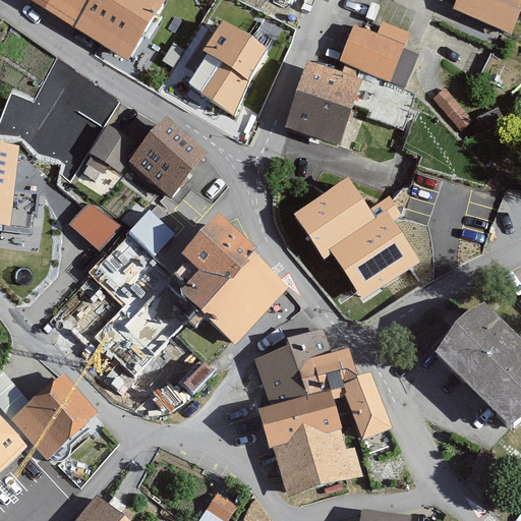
[(22,0),(22,1),(125,67),(164,7),(153,0),(22,0)]
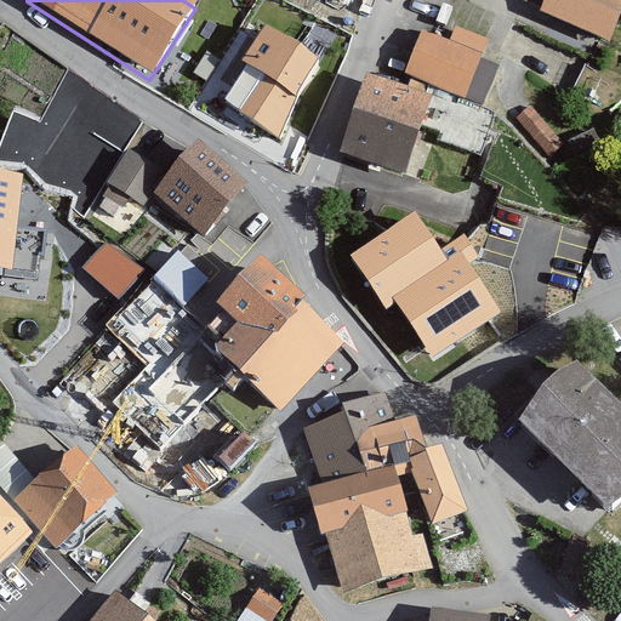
[(620,0),(542,0),(535,21),(613,49),(620,23),(620,0)]
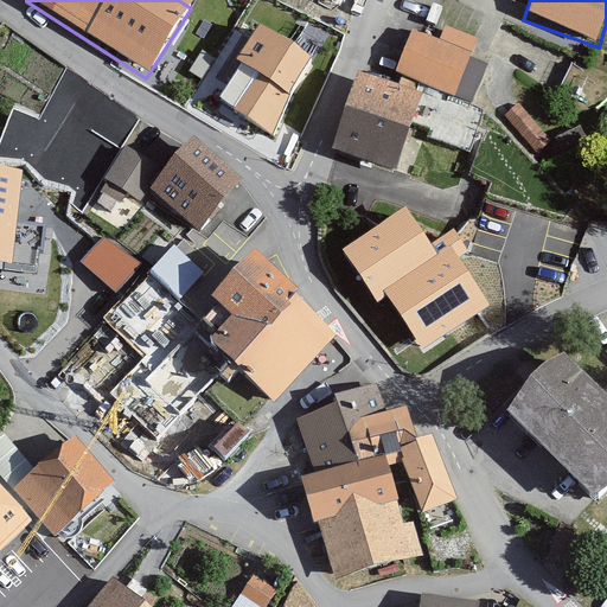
[(311,58),(254,25),(230,65),(250,76),(229,113),(266,134),(311,58)]
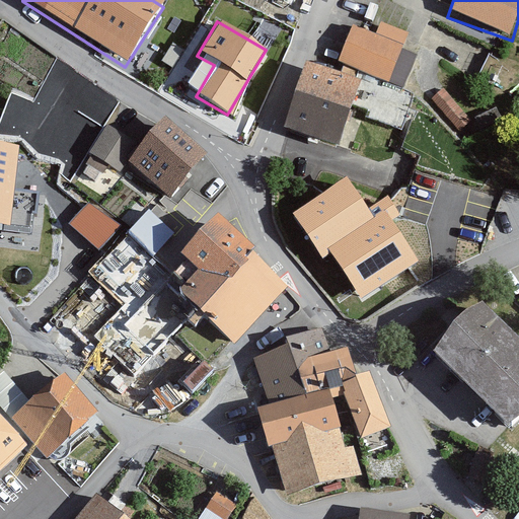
[(389,85),(409,35),(377,22),(372,35),(349,25),(334,63),(389,85)]
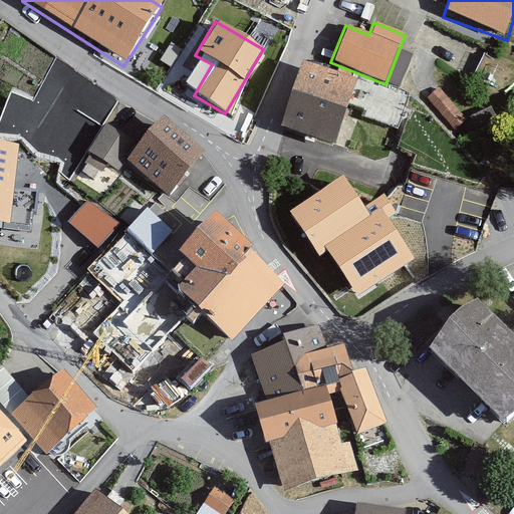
[(349,82),(294,64),(274,129),(329,147),(349,82)]
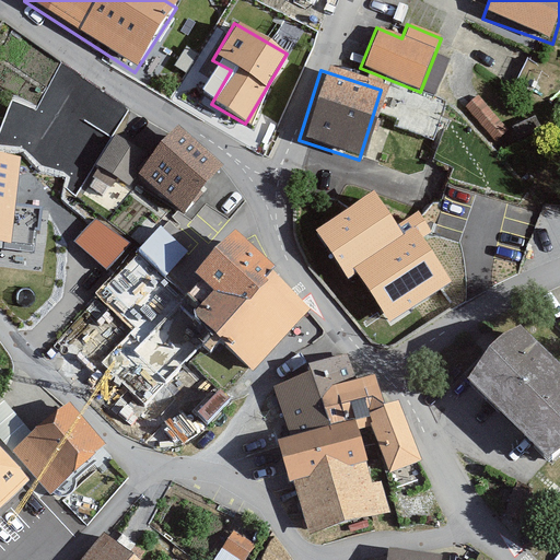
[(0,131),(0,143),(27,150),(37,105),(8,98),(0,131)]
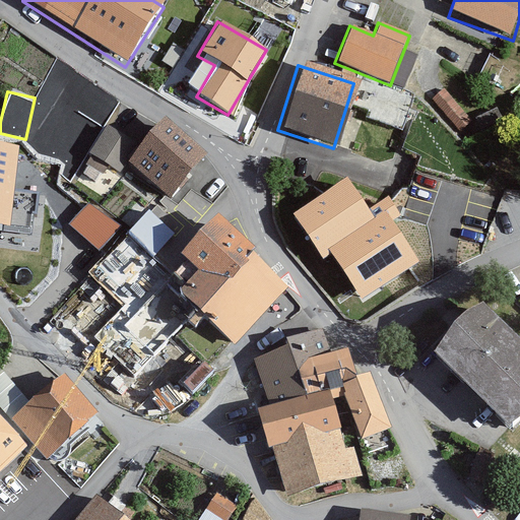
[(91,152),(123,171),(140,141),(109,123),(91,152)]
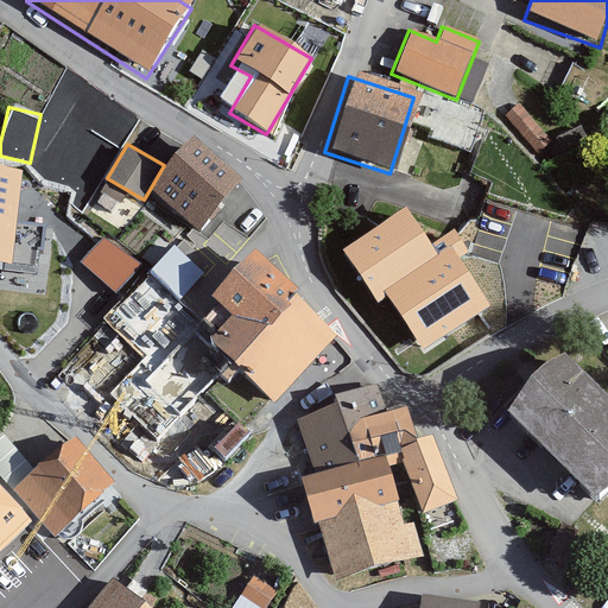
[(238,181),(184,144),(146,198),(200,235),(238,181)]
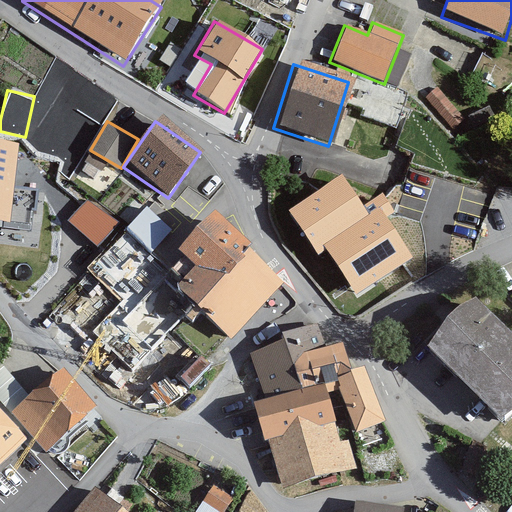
[(0,224),(10,226),(19,148),(0,145),(0,224)]
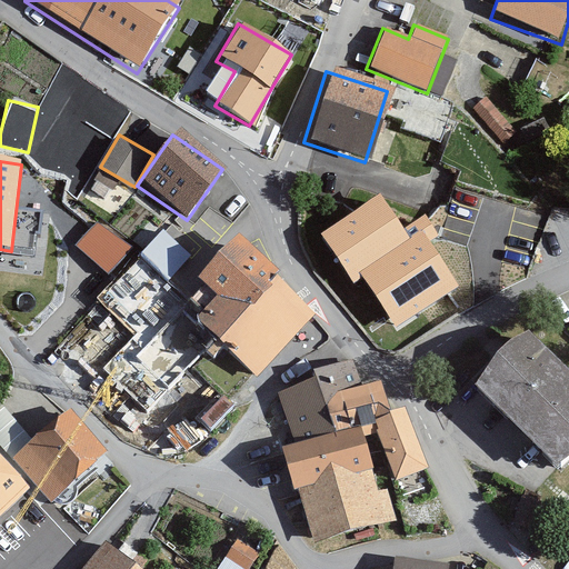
[(91,187),(117,206),(129,189),(102,170),(91,187)]
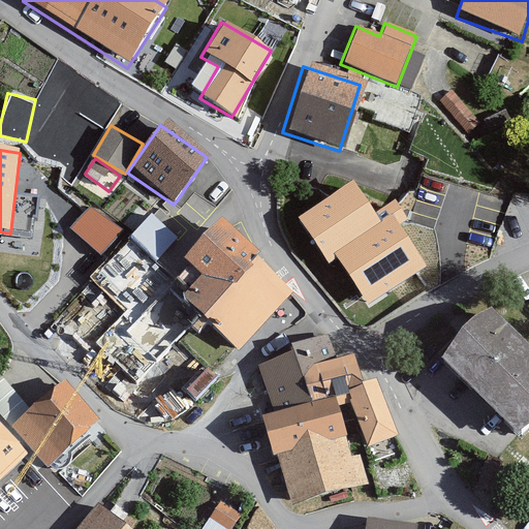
[(352,180),(296,217),(328,265),(338,258),(334,253),(381,222),(352,180)]
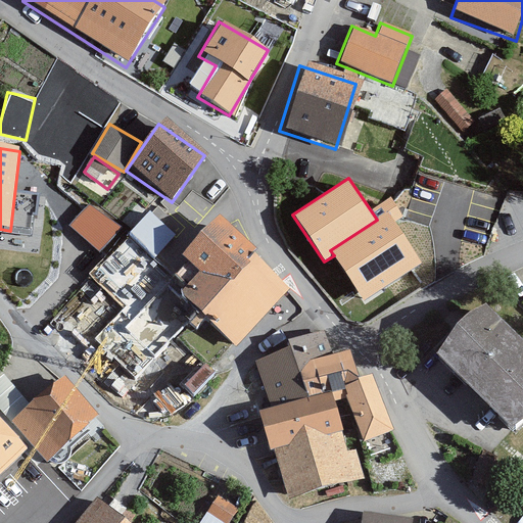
[(69,225),(97,248),(119,223),(90,199),(69,225)]
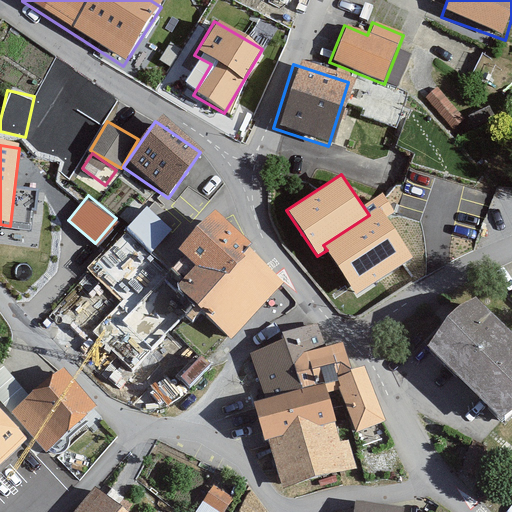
[(150,205),(101,256),(125,280),(175,228),(150,205)]
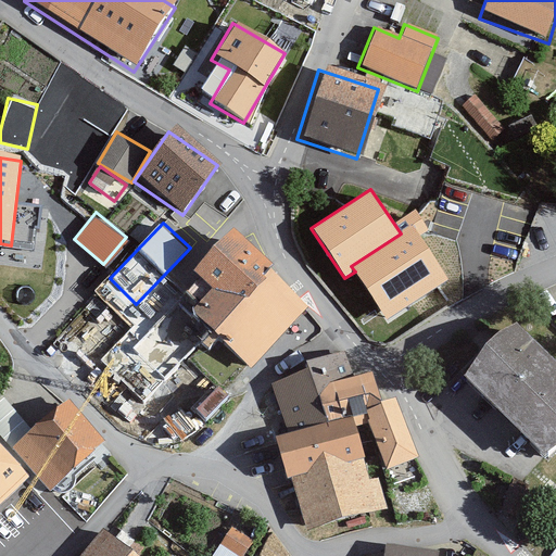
[(415,225),(401,234),(351,266),(355,272),(387,320),(450,279),(415,225)]
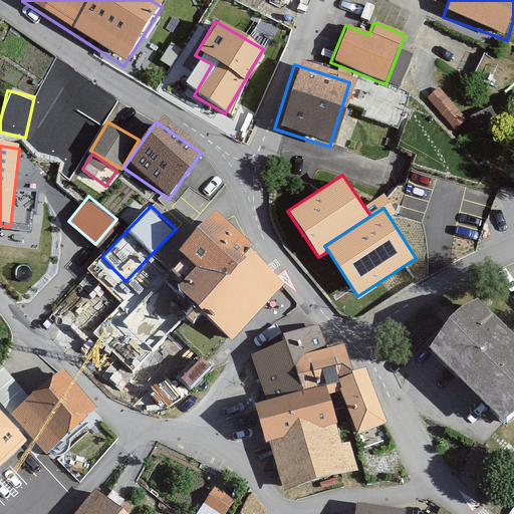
[(215,214),(181,250),(197,266),(177,286),(232,340),(287,284),(215,214)]
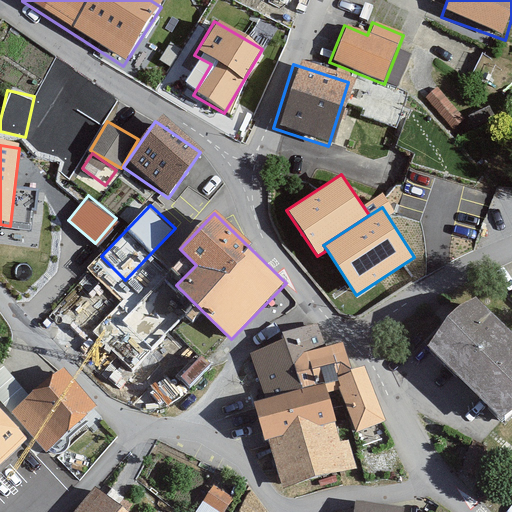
[(511,406),(511,340),(472,302),(422,353),(494,425),(511,406)]
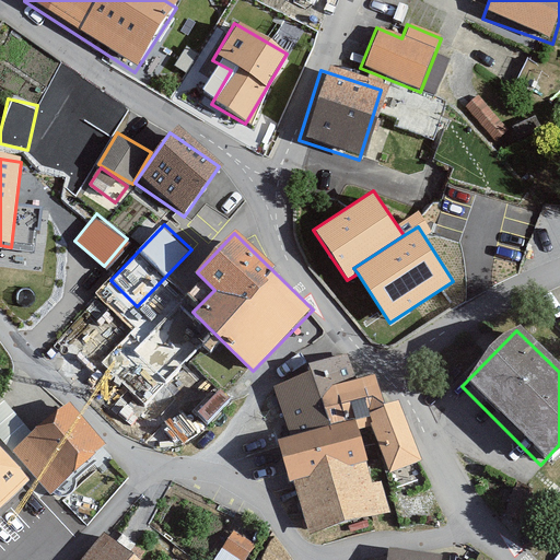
[(373,401),(354,359),(273,394),(292,438),(373,401)]
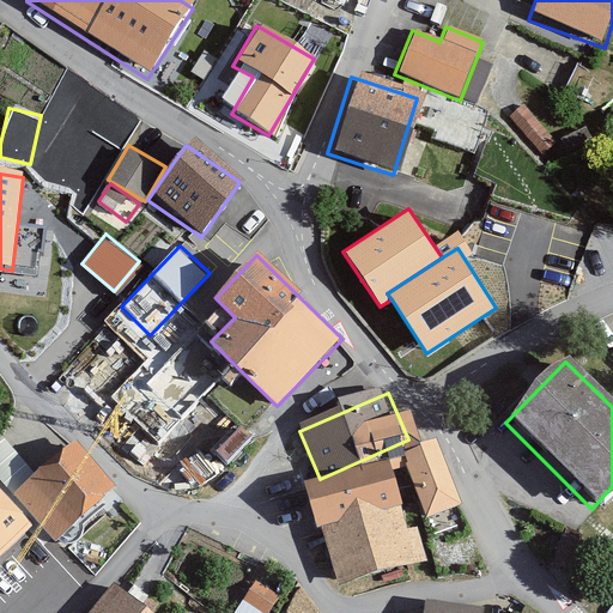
[(114,492),(71,442),(13,491),(56,541),(114,492)]
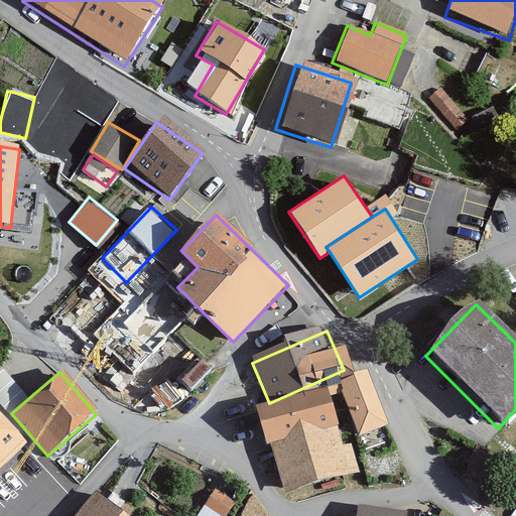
[(384,432),(362,376),(334,387),(356,443),(384,432)]
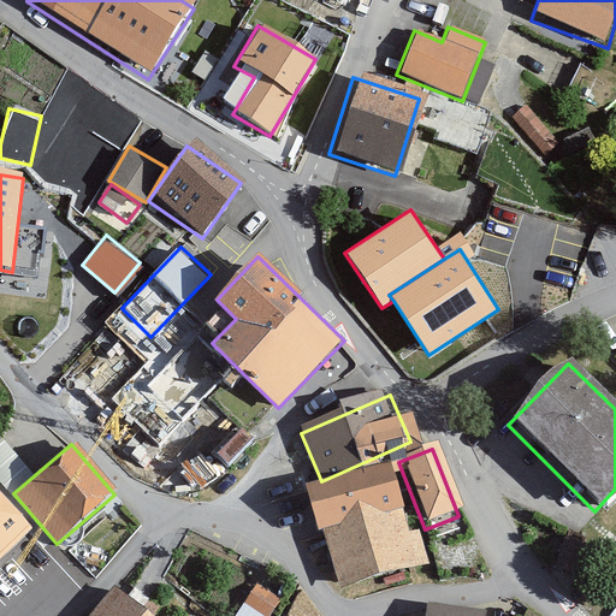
[(397,504),(385,471),(296,501),(308,534),(397,504)]
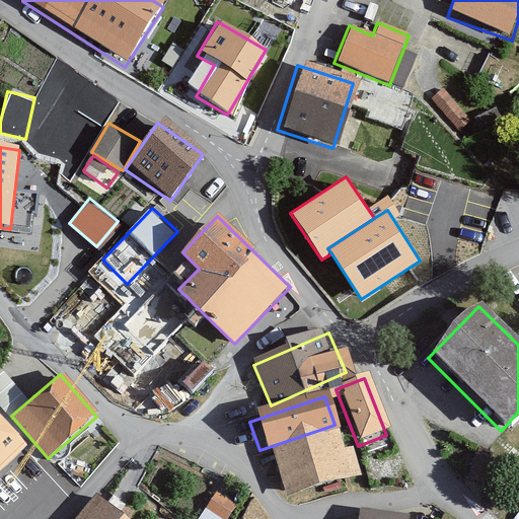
[(0,471),(30,444),(0,411),(0,471)]
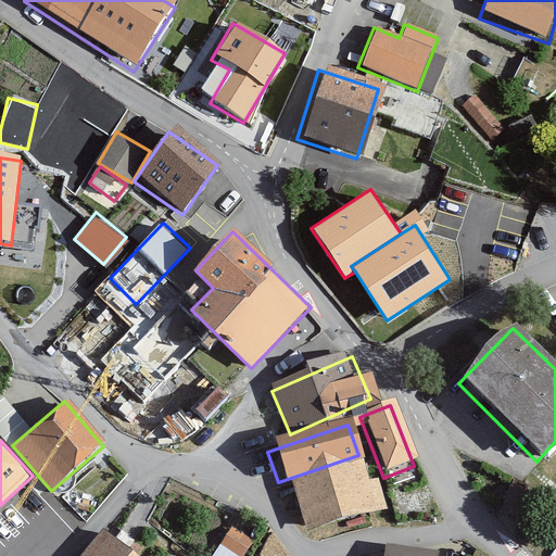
[(378,508),(364,465),(288,490),(302,533),(378,508)]
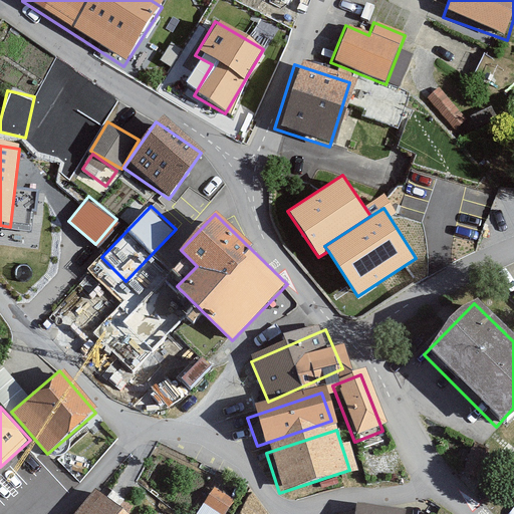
[(197,511),(200,513),(225,513),(236,500),(218,485),(197,511)]
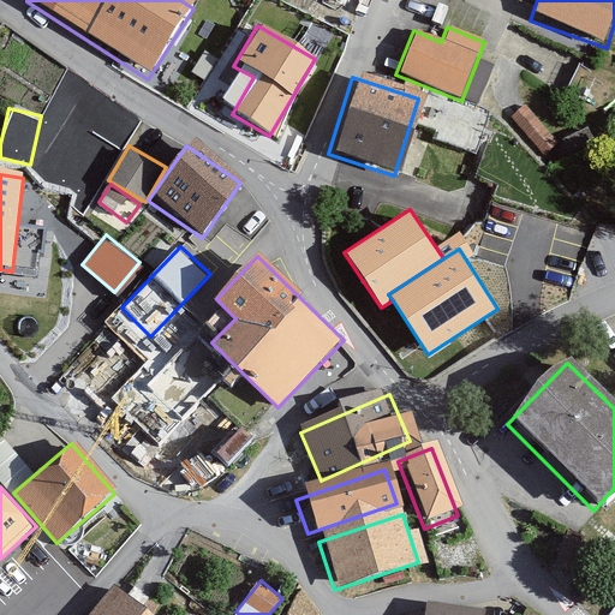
[(139,614),(112,592),(93,614),(139,614)]
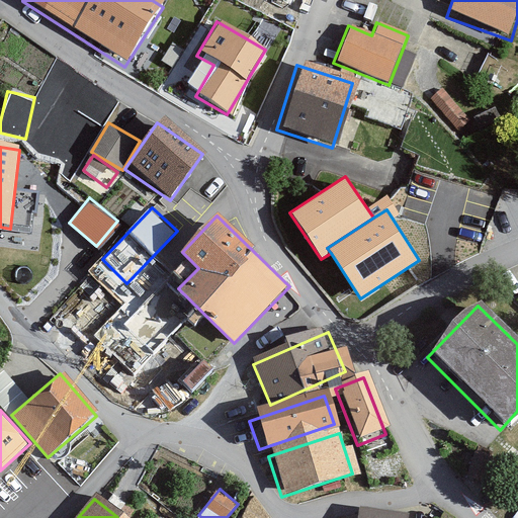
[(405,517),(405,513),(354,509),(353,517),(405,517)]
